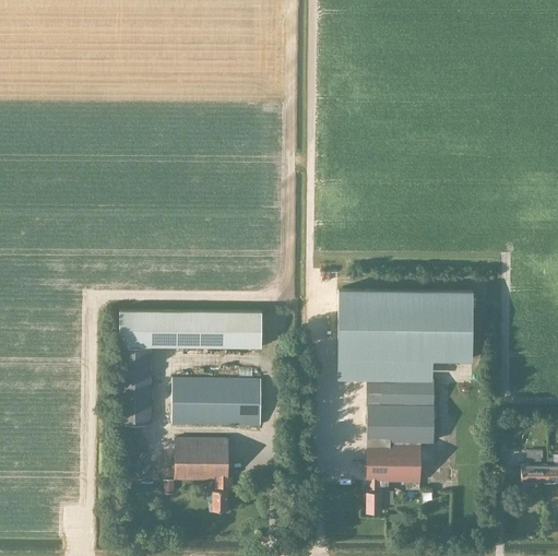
[(472,361),(473,292),(339,291),(337,359),(368,359),(368,379),(380,379),(393,379),(393,359),(432,359),(472,361)]
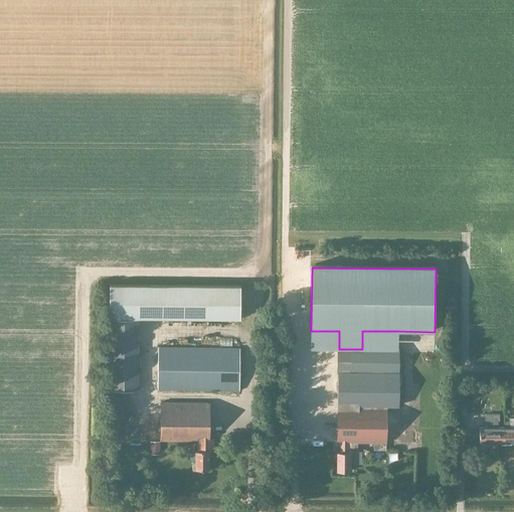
[(111,287),(110,319),(241,321),(241,289),(111,287)]
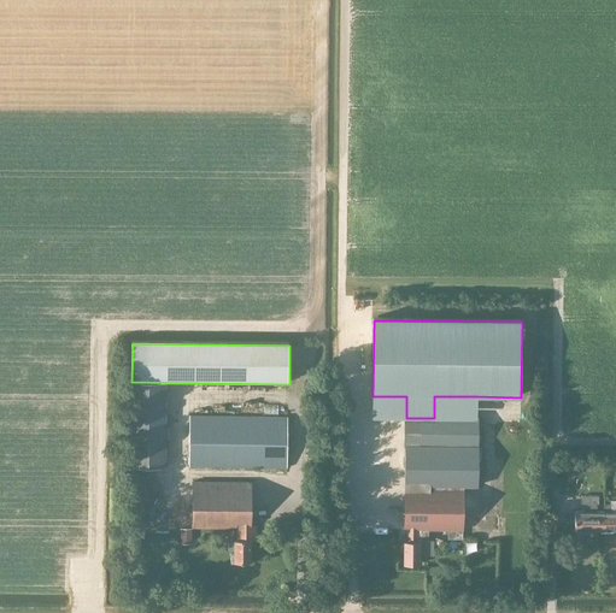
[(133,384),(132,469),(166,470),(168,384),(133,384)]
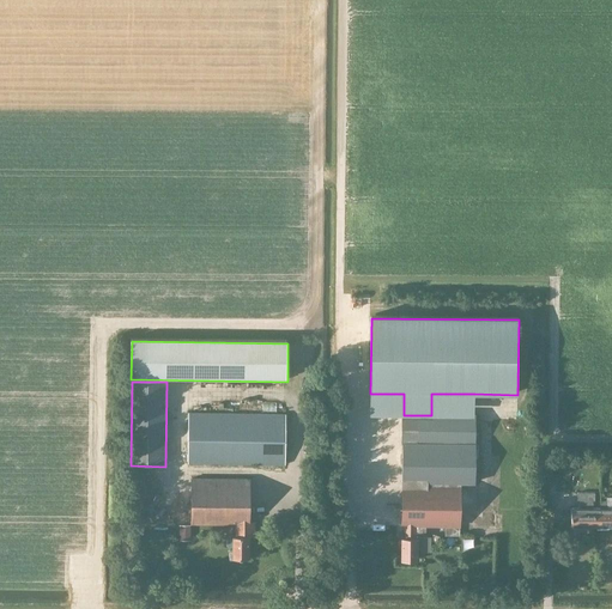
[(188,415),(188,467),(285,468),(286,416),(188,415)]
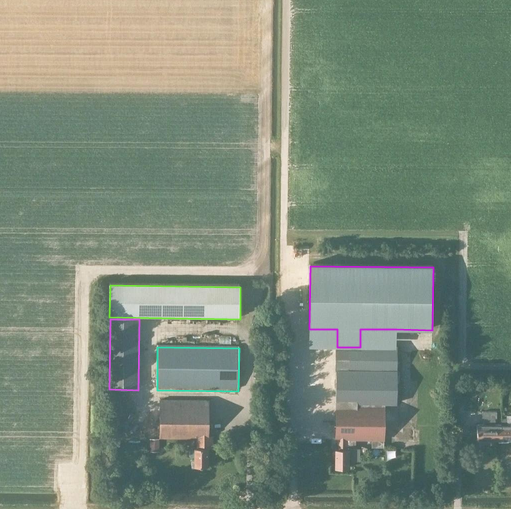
[(397,348),(348,347),(337,347),(336,404),(336,442),(338,442),(338,452),(335,452),(335,470),(348,470),(349,453),(355,453),(355,442),(383,443),(383,405),(396,405),(397,348)]
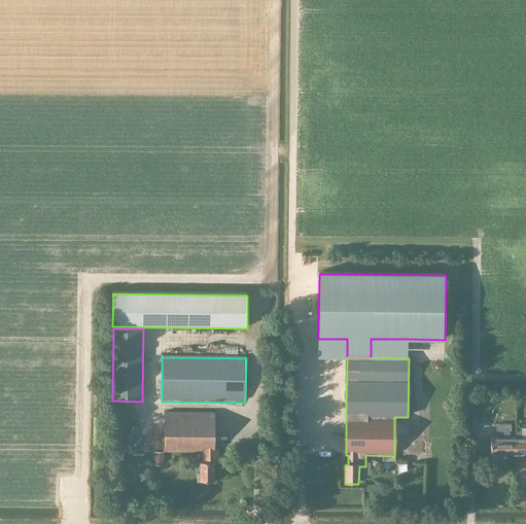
[(214,455),(214,453),(215,414),(165,414),(165,453),(203,453),(203,463),(201,463),(201,482),(214,482),(214,463),(219,464),(219,455),(214,455)]
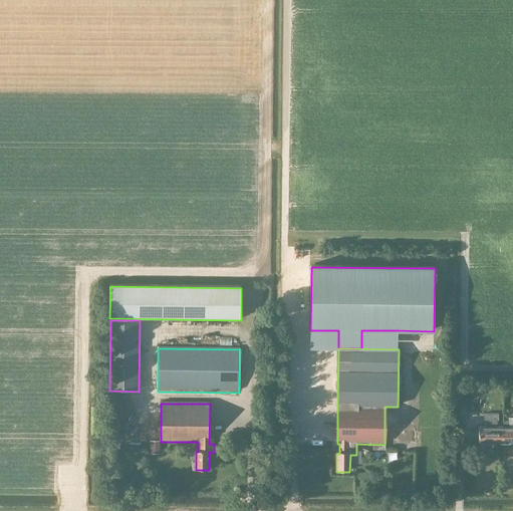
[(497,429),(497,423),(498,423),(499,416),(485,416),(485,423),(487,423),(486,429),(479,429),(479,444),(499,444),(499,433),(501,433),(501,429),(497,429)]
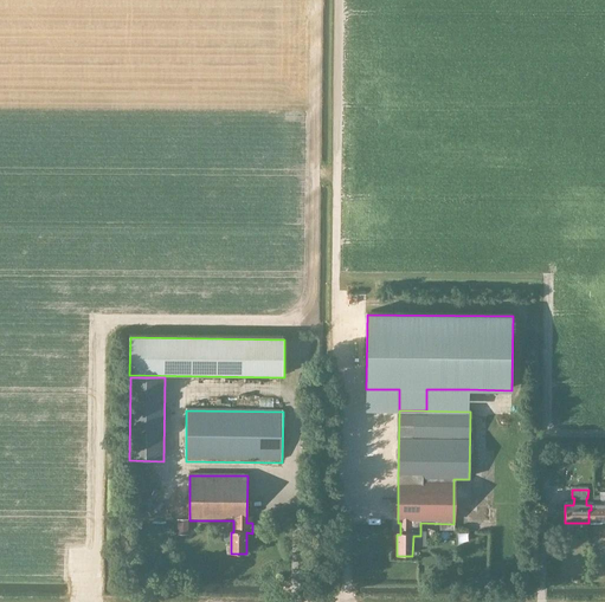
[(604,493),(600,494),(600,498),(594,498),(594,505),(591,505),(591,510),(589,510),(589,523),(604,523),(604,493)]
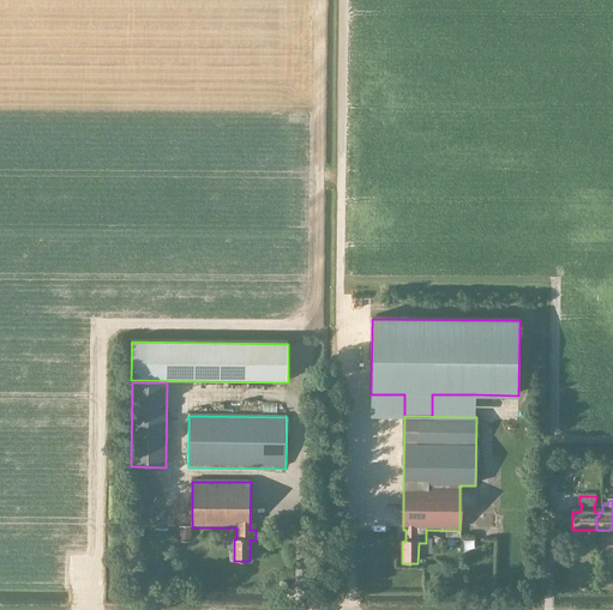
[(180,529),(180,544),(192,544),(192,529),(180,529)]
